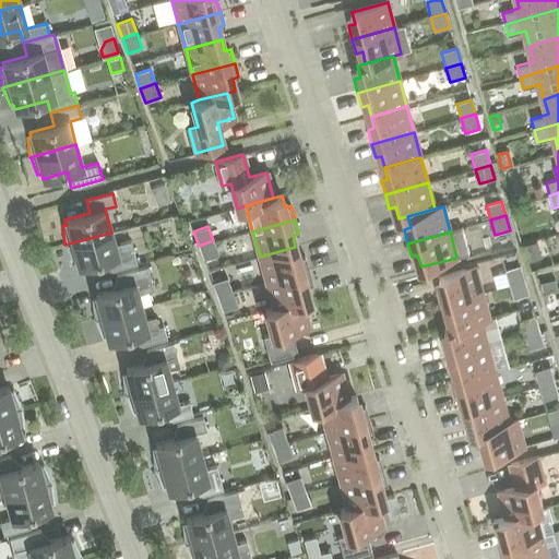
[(111,233),(64,245),(66,246),(73,263),(76,262),(78,266),(102,260),(106,273),(137,264),(130,240),(115,245),(111,233)]
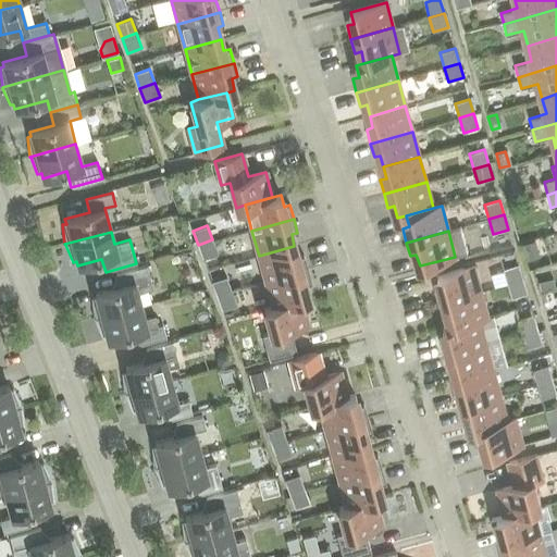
[(212,239),(198,245),(203,259),(218,254),(212,239)]
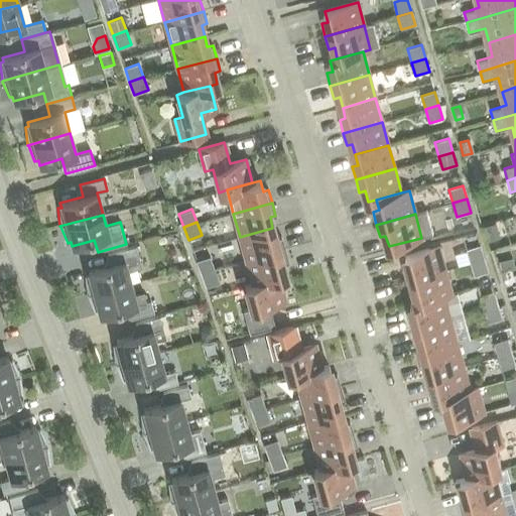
[(272,228),(240,237),(246,260),(285,250),(281,237),(275,239),(272,228)]
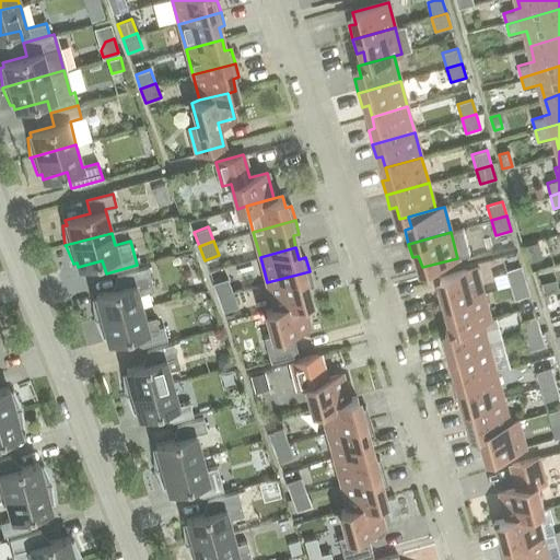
[(505,270),(510,286),(525,280),(521,266),(505,270)]
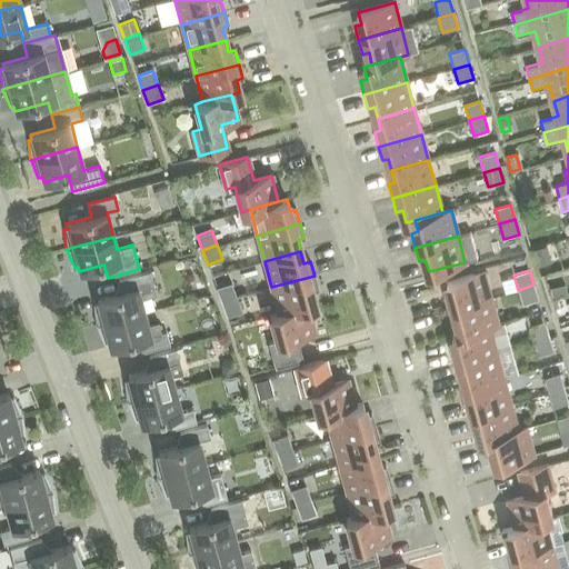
[(97,299),(98,305),(95,306),(97,325),(96,325),(97,326),(143,312),(140,299),(156,295),(149,271),(118,280),(121,292),(97,299)]
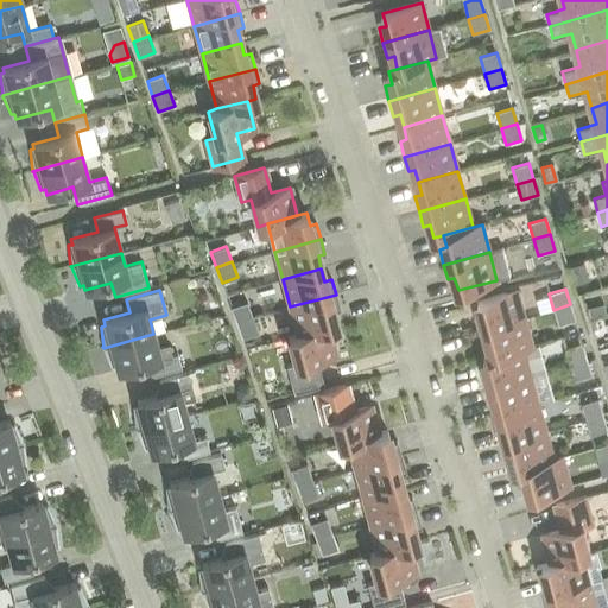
[(474,316),(479,331),(524,318),(517,291),(477,302),(481,314),(474,316)]
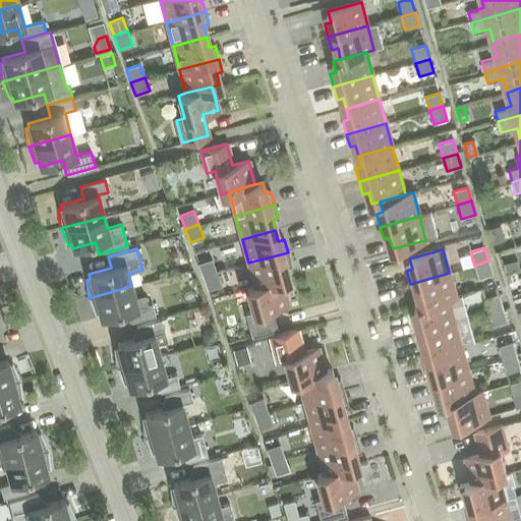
[(288,252),(248,263),(254,286),(280,280),(288,278),(285,267),(291,265),(288,252)]
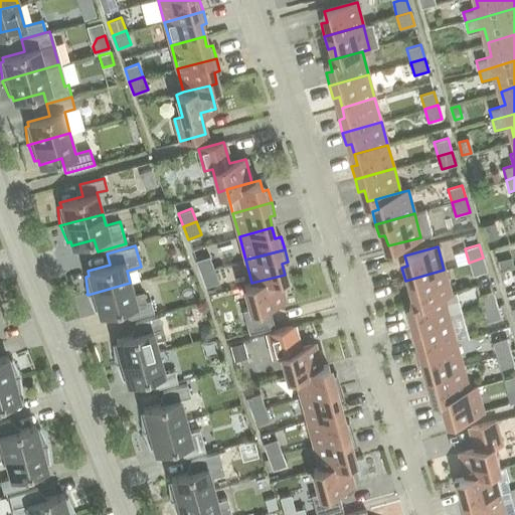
[(195,261),(200,274),(213,270),(208,255),(195,261)]
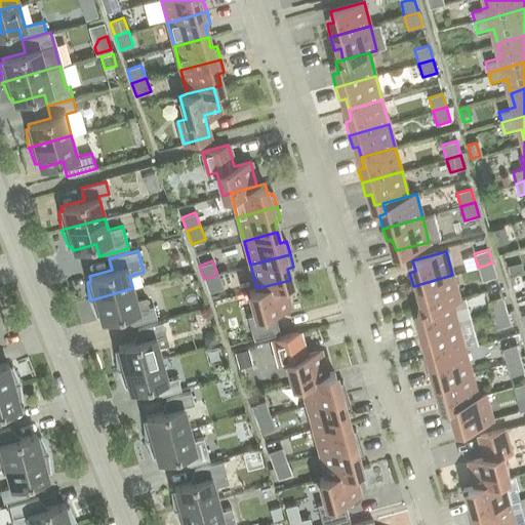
[(492,263),(478,268),(482,281),(496,277),(492,263)]
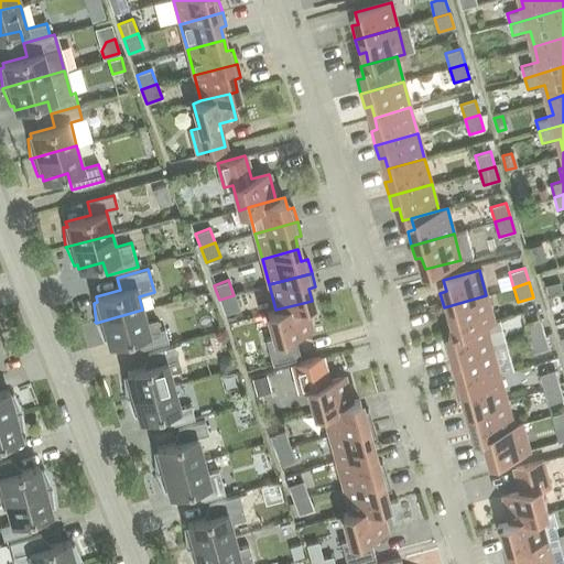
[(561,283),(545,286),(548,294),(562,291),(561,283)]
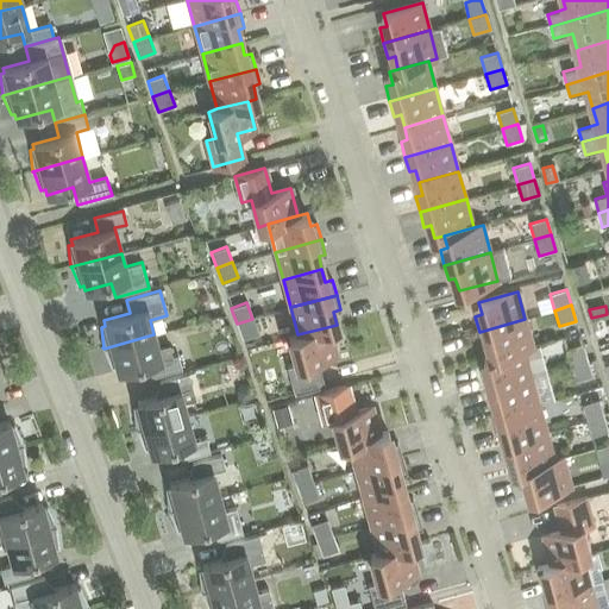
[(252,319),(237,324),(243,340),(258,334),(252,319)]
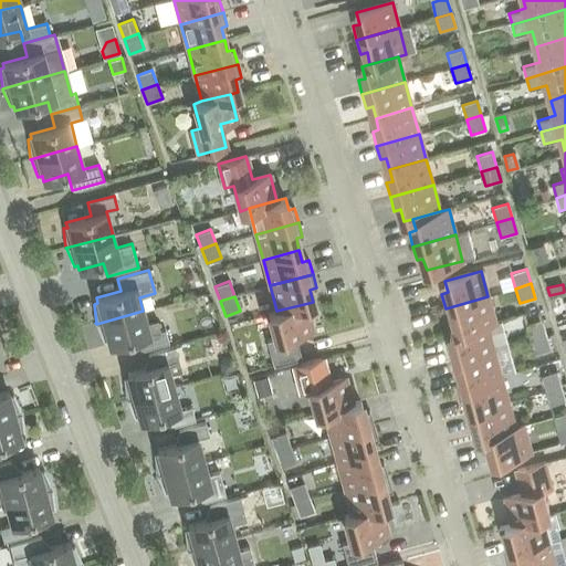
[(459,332),(486,325),(495,323),(488,296),(446,308),(449,322),(456,321),(459,332)]
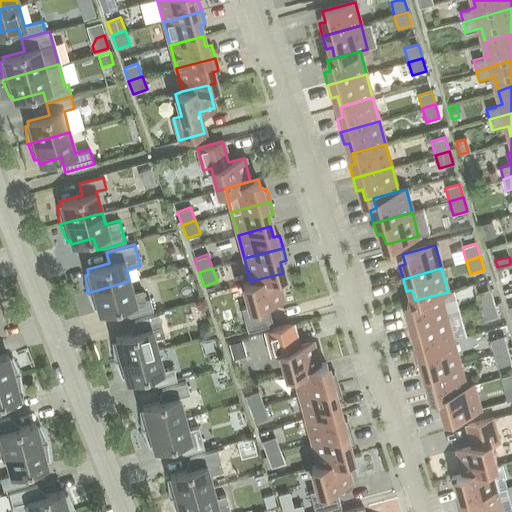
[(275,275),(250,281),(243,284),(249,306),(241,308),(247,330),(272,323),(266,302),(282,298),(275,275)]
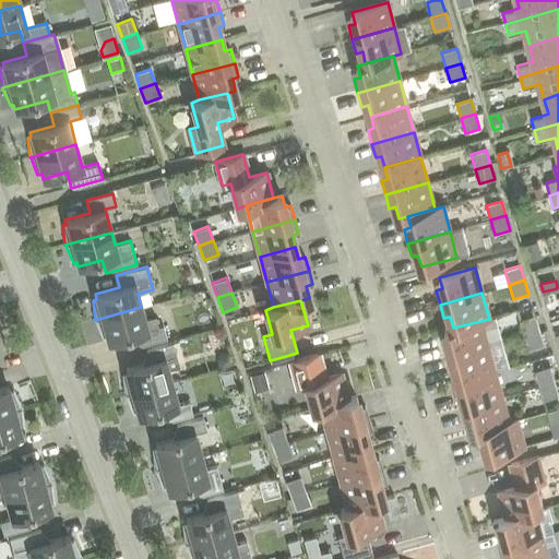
[(132,334),(135,347),(166,339),(163,325),(147,330),(141,307),(95,320),(103,337),(106,336),(107,342),(132,334)]
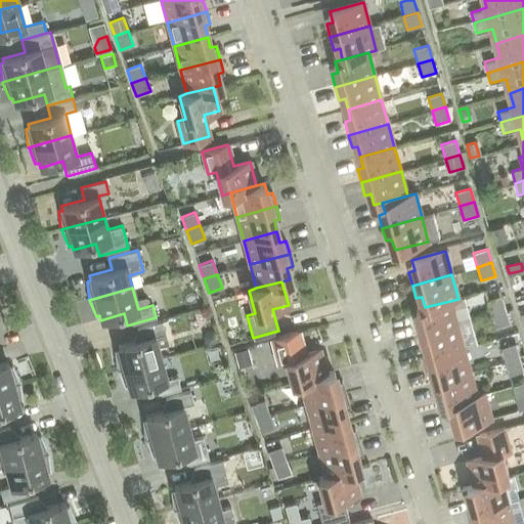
[(487,300),(491,314),(506,310),(501,296),(487,300)]
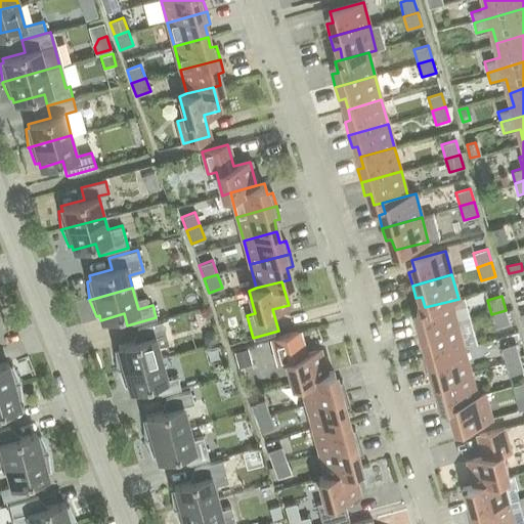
[(145,297),(135,299),(138,309),(147,307),(145,297)]
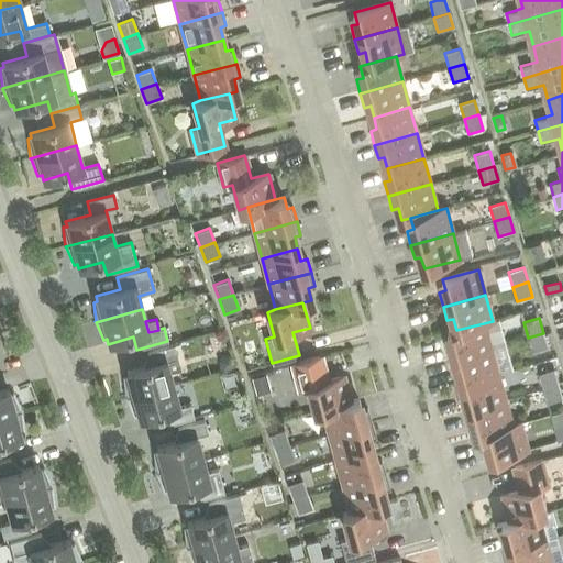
[(490,349),(484,323),(456,330),(448,332),(451,344),(444,346),(449,360),(490,349)]
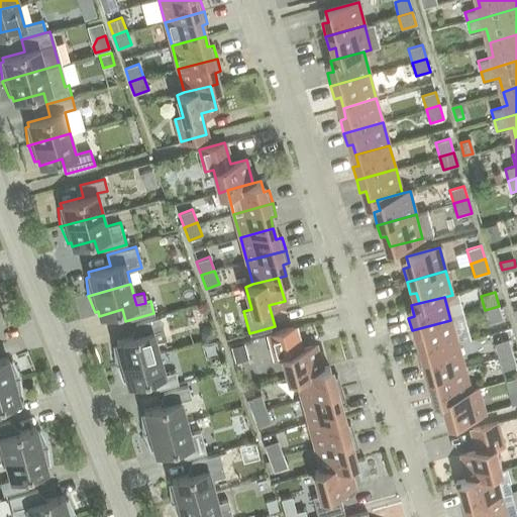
[(499,306),(485,310),(489,323),(503,319),(499,306)]
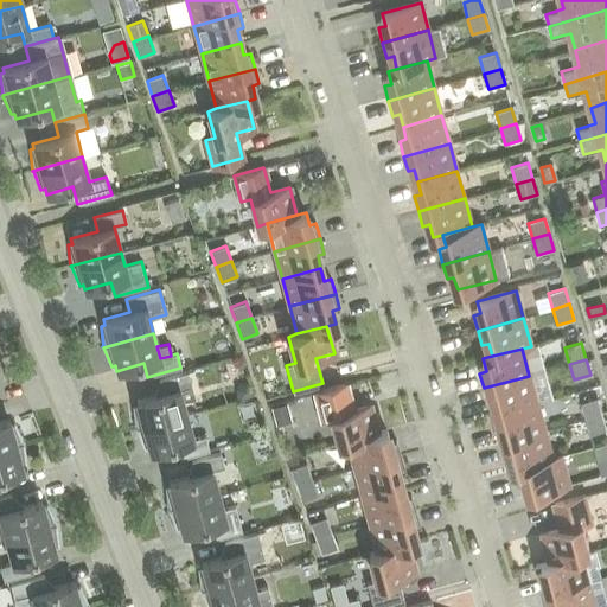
[(191,387),(187,372),(158,379),(163,394),(135,401),(136,407),(133,407),(135,428),(186,415),(179,389),(191,387)]
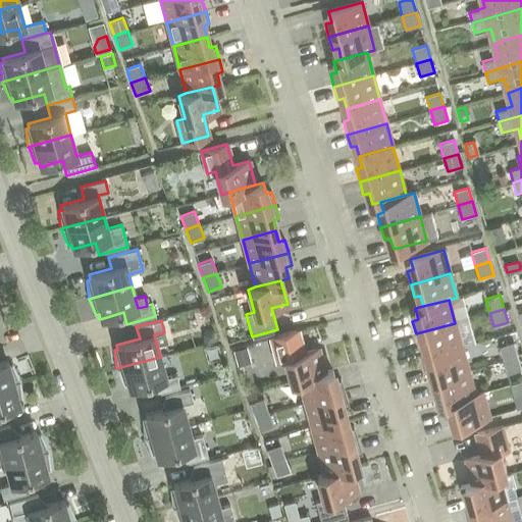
[(425,345),(428,356),(462,347),(455,323),(416,333),(419,347),(425,345)]
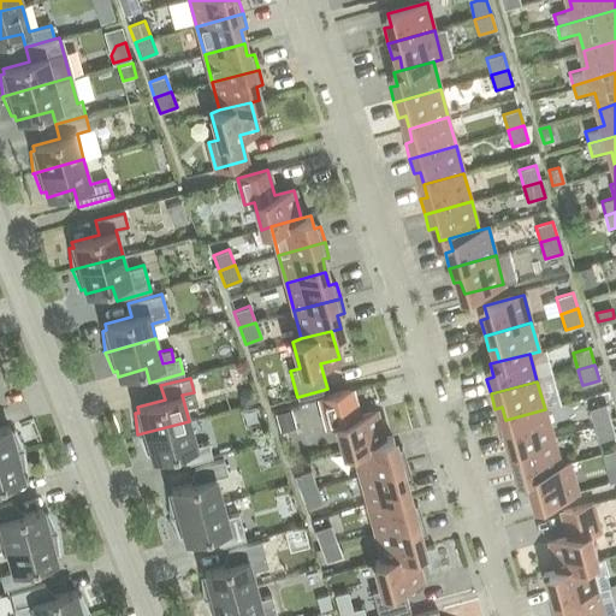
[(244,389),(241,396),(243,406),(256,402),(253,386),(244,389)]
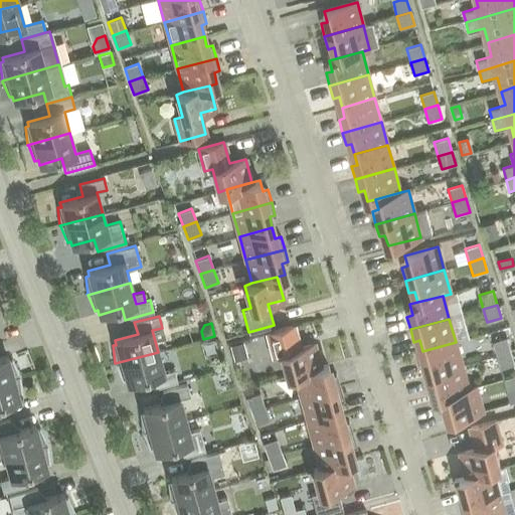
[(267,333),(267,334),(273,356),(281,354),(287,376),(295,374),(320,367),(314,344),(298,348),(292,327),(267,333)]
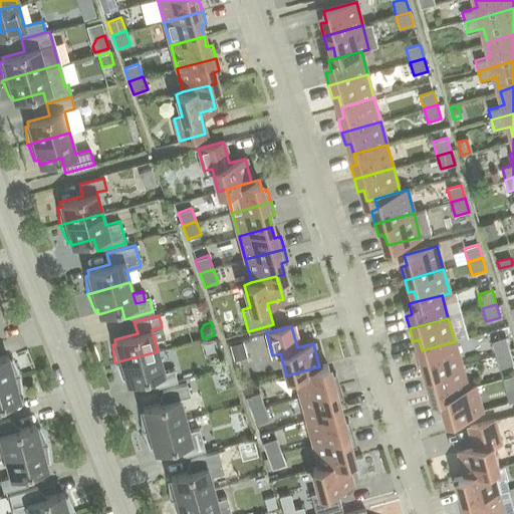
[(492,341),(496,354),(509,350),(505,337),(492,341)]
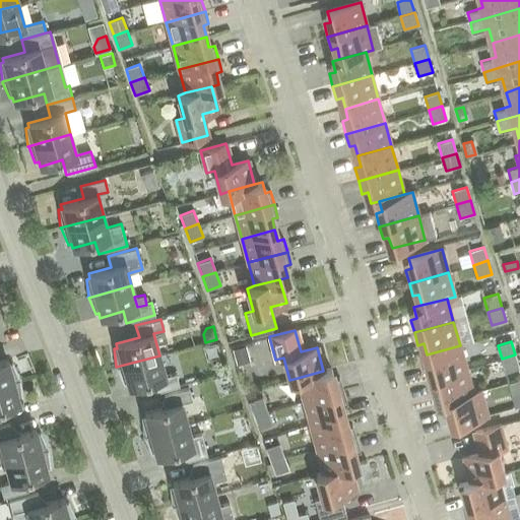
[(245,345),(233,349),(237,365),(249,362),(245,345)]
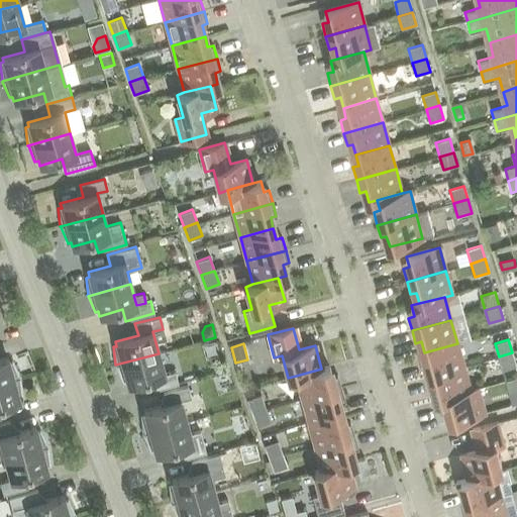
[(421,365),(425,378),(463,368),(457,343),(424,352),(427,364),(421,365)]
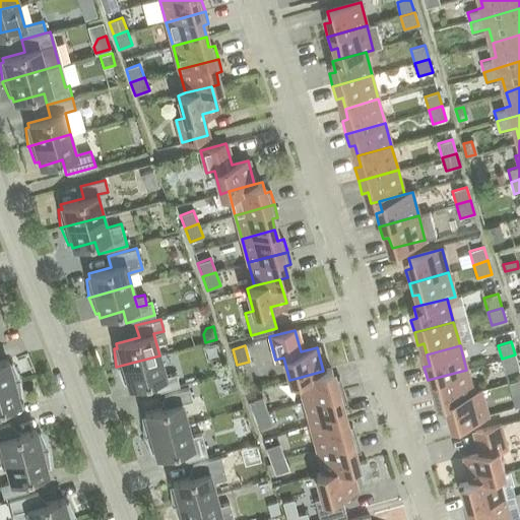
[(515,354),(502,359),(506,373),(519,369),(515,354)]
